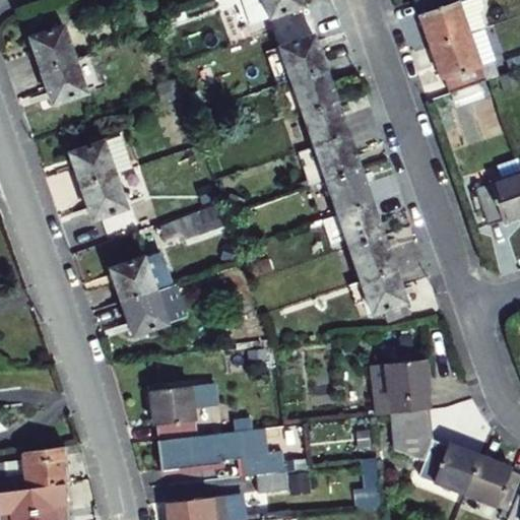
[(300,0),(262,0),(267,13),(301,2),(300,0)]
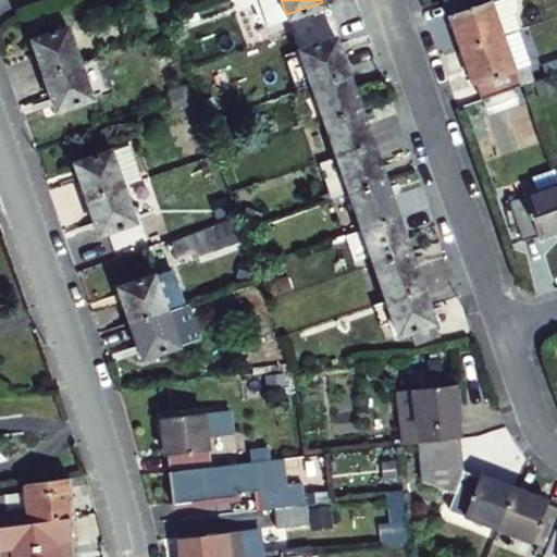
[(453,0),(456,9),(453,10),(465,46),(505,33),(494,0),(453,0)]
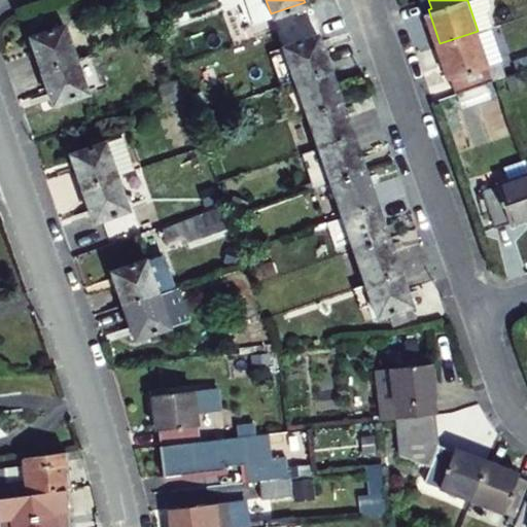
[(62,15),(27,27),(38,61),(73,49),(62,15)]
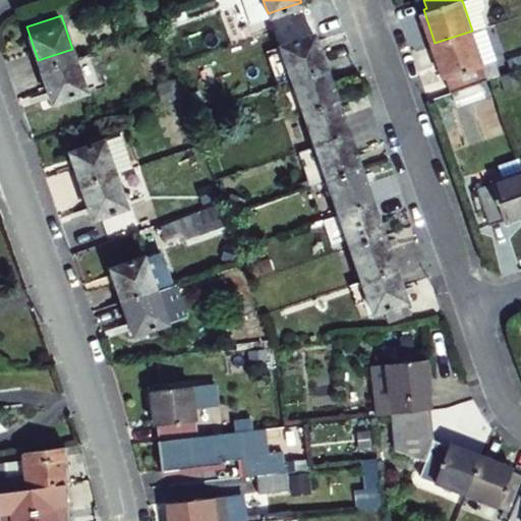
[(445,74),(448,72),(454,89),(488,76),(472,31),(435,43),(445,74)]
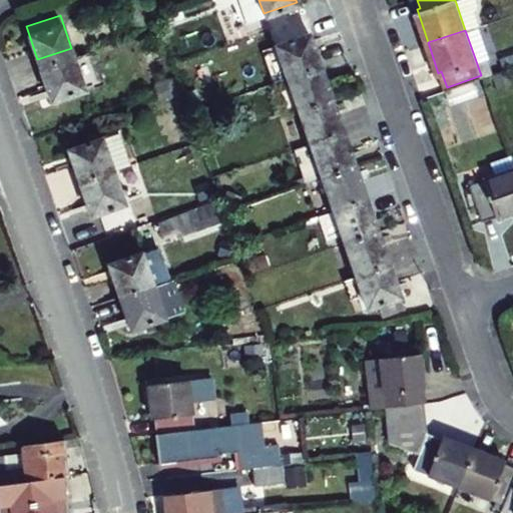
[(321,72),(310,41),(277,52),(287,83),(321,72)]
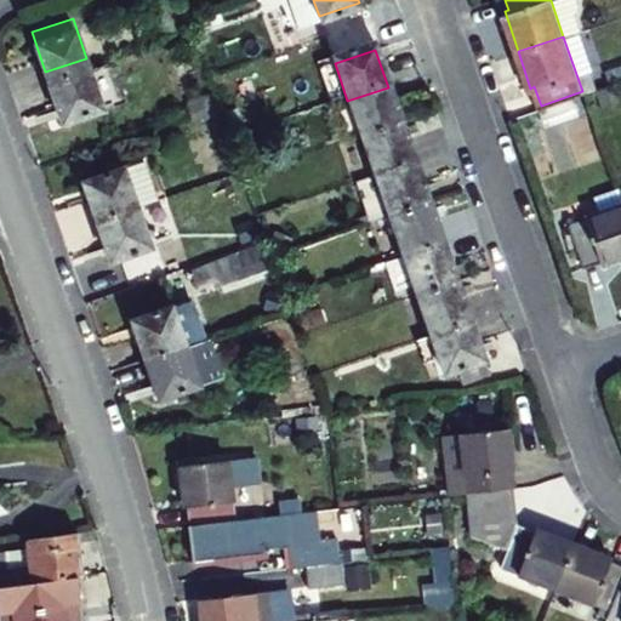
[(86,58),(45,72),(58,112),(100,98),(86,58)]
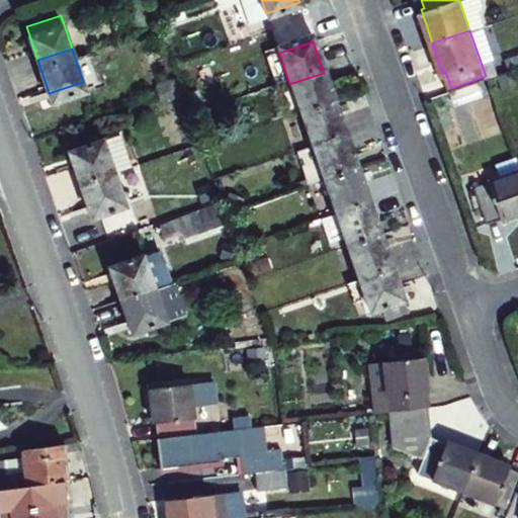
[(301,118),(335,106),(324,73),(289,84),(301,118)]
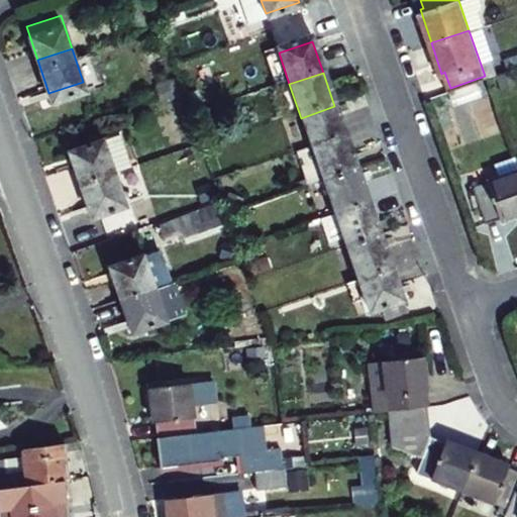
[(312,151),(345,139),(334,106),(301,118),(312,151)]
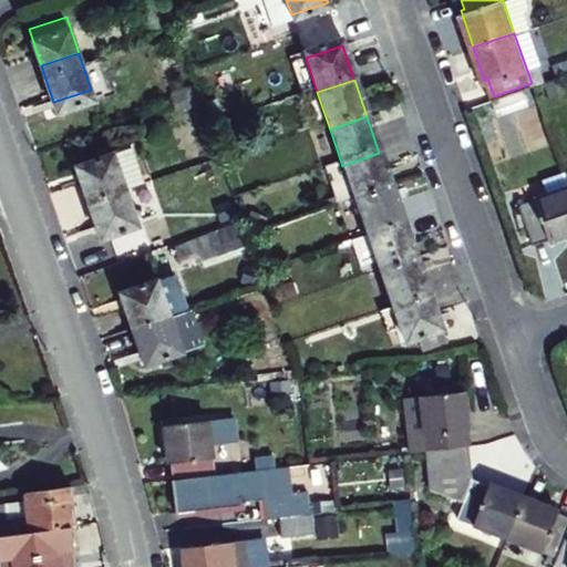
[(130,141),(72,160),(83,195),(122,183),(142,176),(130,141)]
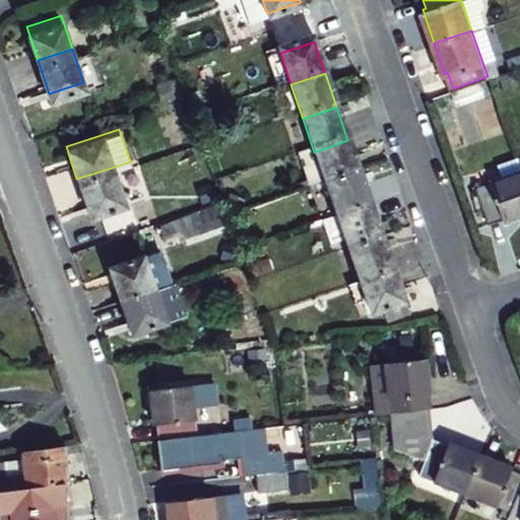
[(325,186),(360,175),(347,140),(314,152),(296,157),(307,192),(325,186)]
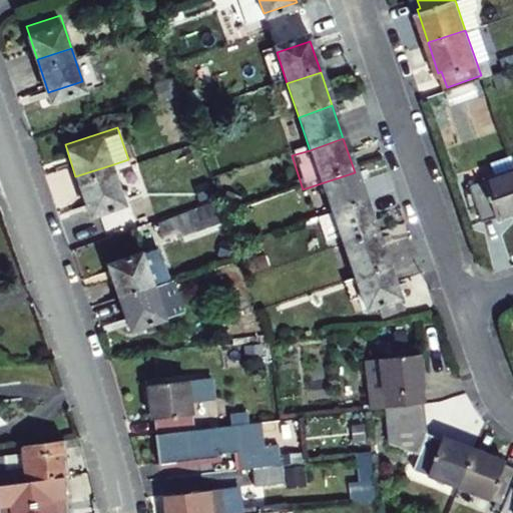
[(486,154),(491,168),(510,161),(505,147),(486,154)]
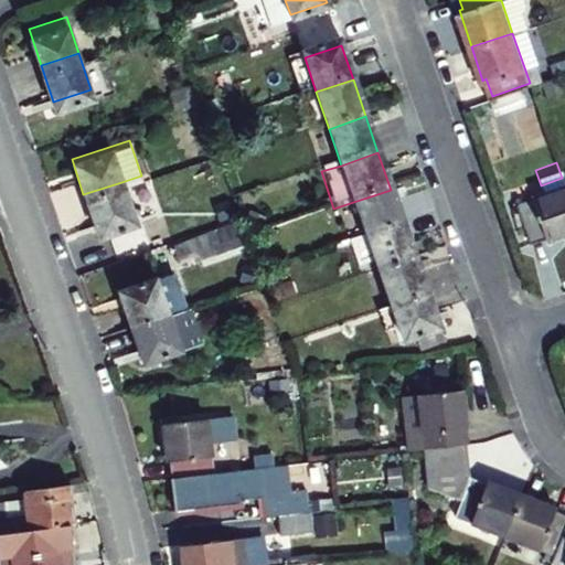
[(541,185),(513,195),(528,235),(542,230),(544,233),(564,224),(564,185),(562,178),(541,185)]
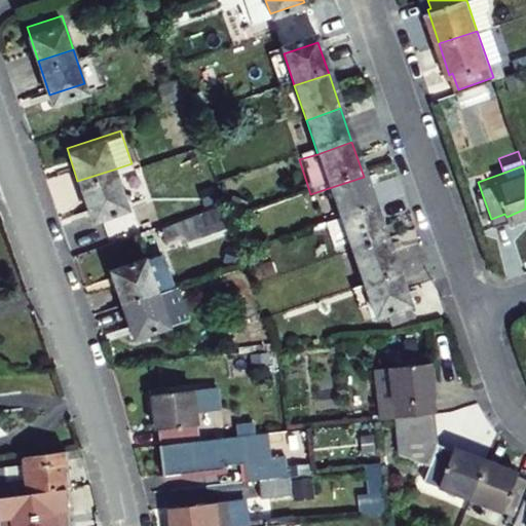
[(113,170),(77,181),(89,215),(124,203),(113,170)]
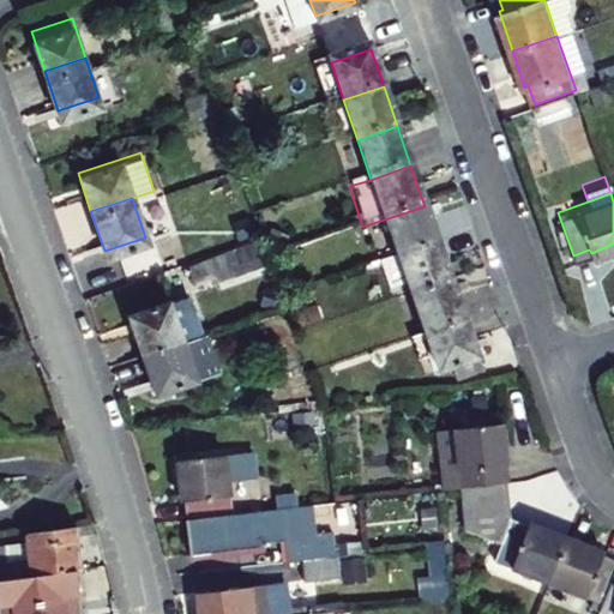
[(397,260),(438,247),(425,206),(384,220),(397,260)]
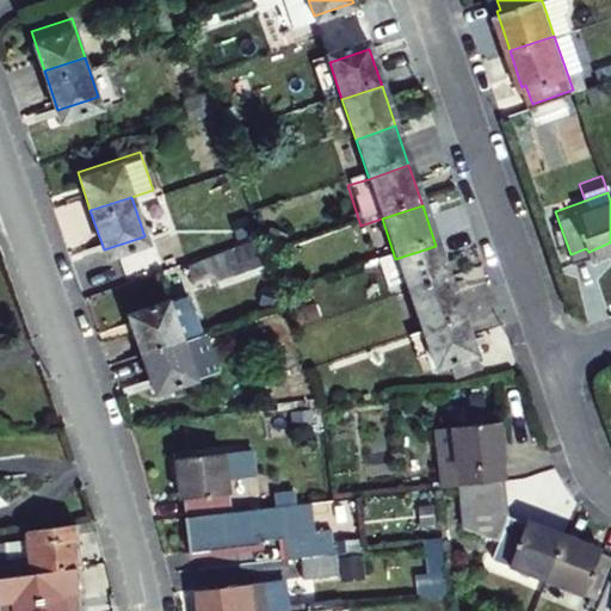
[(226,267),(207,273),(210,284),(263,267),(255,242),(221,253),(226,267)]
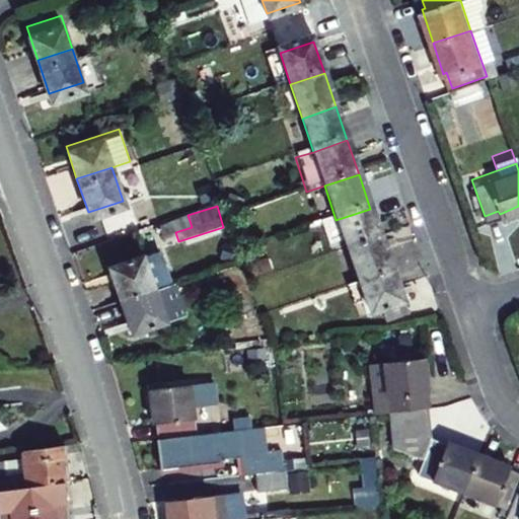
[(347,254),(381,242),(370,209),(336,220),(347,254)]
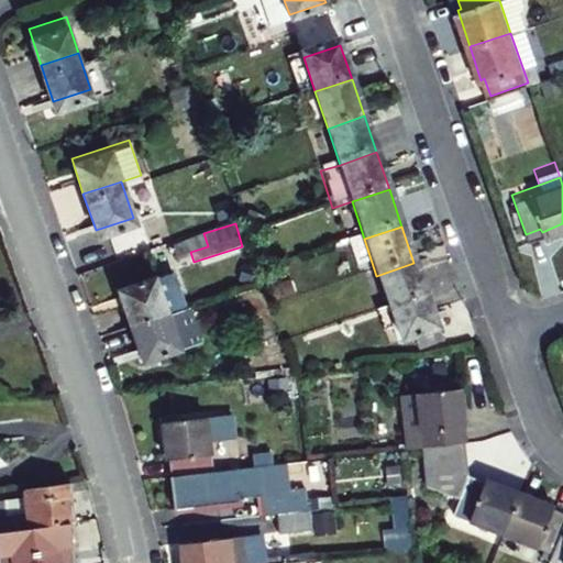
[(389,312),(427,300),(414,263),(376,276),(389,312)]
